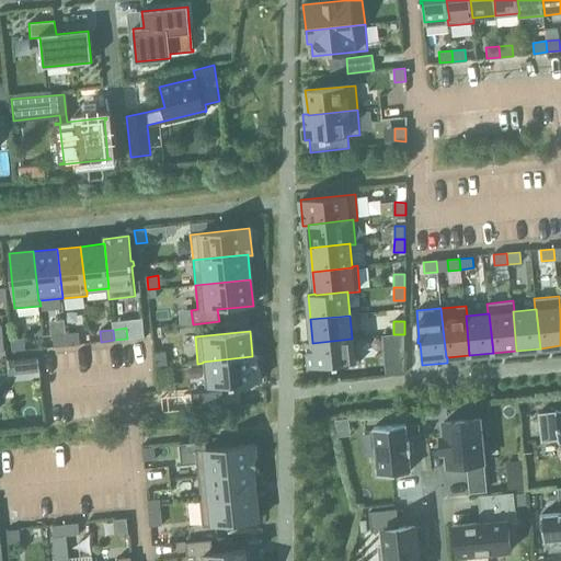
[(66,334),(67,345),(80,344),(79,333),(66,334)]
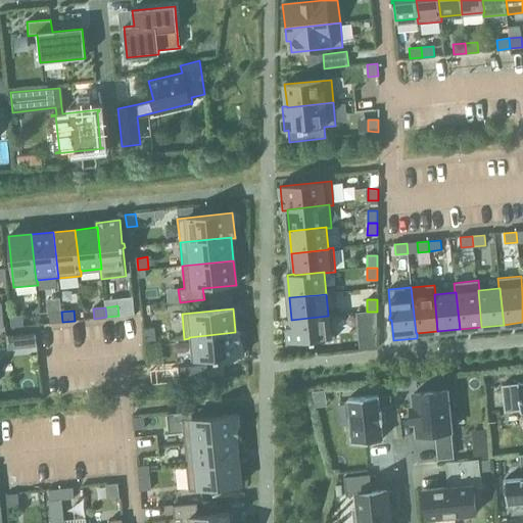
[(61,312),(49,313),(50,323),(62,322),(61,312)]
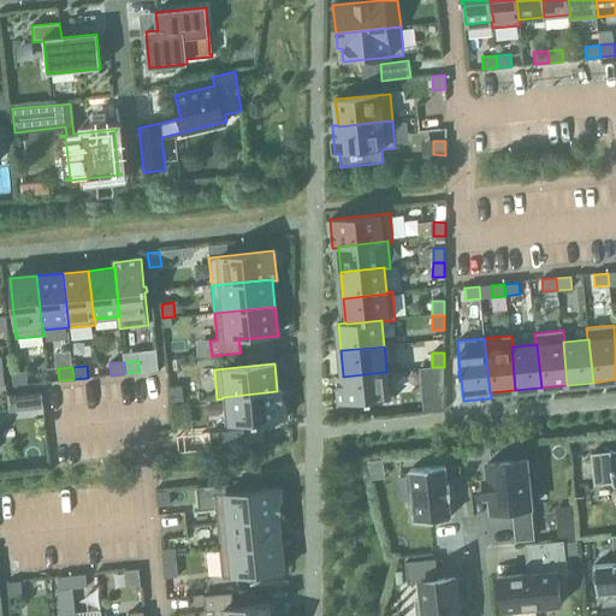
[(444,367),(432,367),(432,381),(444,381),(444,367)]
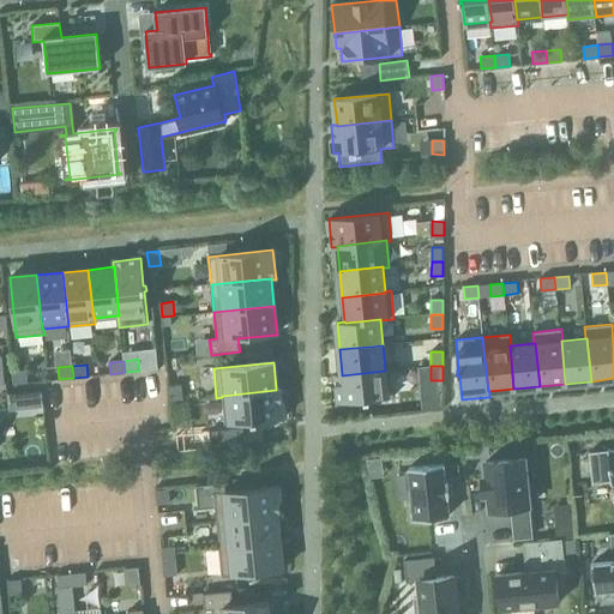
[(391,368),(385,369),(385,371),(342,375),(342,374),(336,374),(339,403),(355,401),(355,403),(360,403),(359,401),(367,399),(367,402),(371,402),(371,399),(393,397),(391,368)]
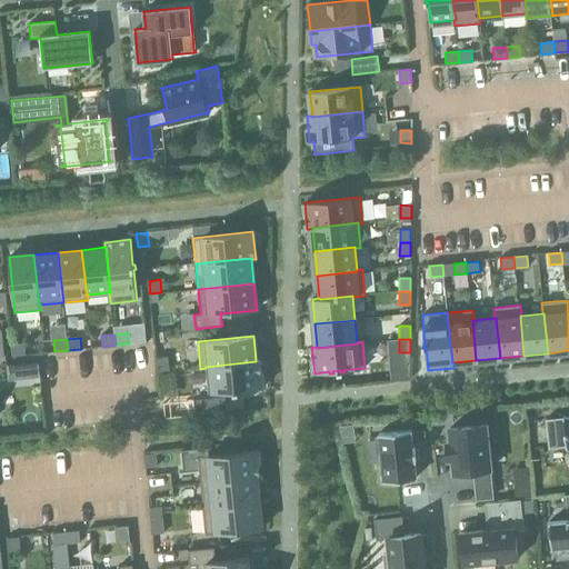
[(27,355),(25,343),(12,345),(13,356),(27,355)]
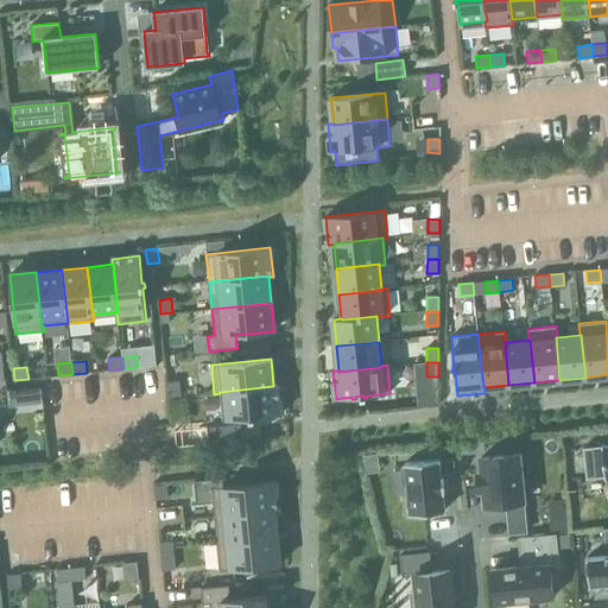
[(168,384),(169,398),(181,397),(179,382),(168,384)]
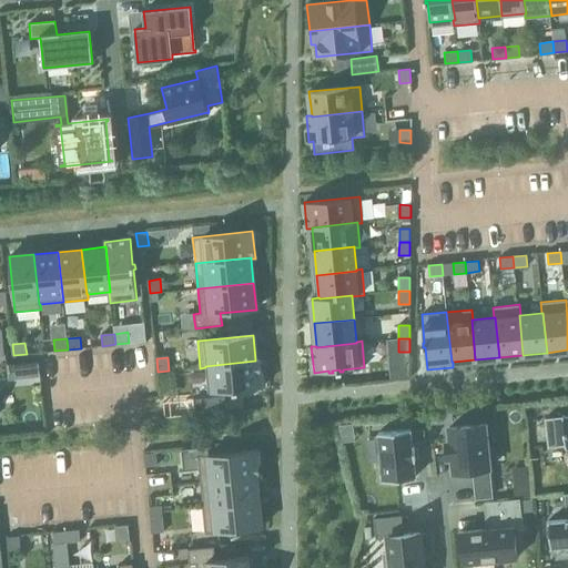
[(205,366),(205,367),(209,393),(234,389),(234,392),(239,392),(239,389),(262,387),(260,359),(255,359),(255,361),(205,366)]
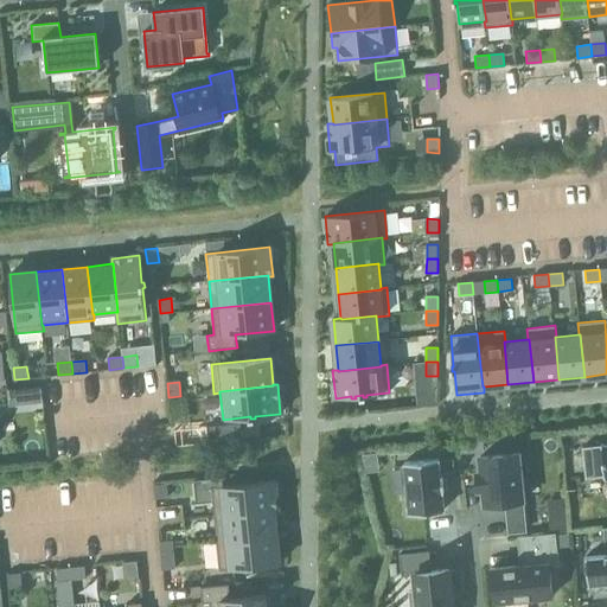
[(42,402),(40,387),(31,388),(32,403),(42,402)]
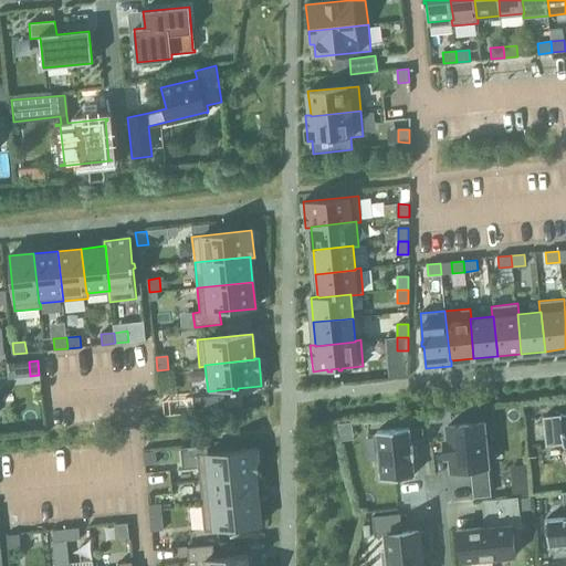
[(192,397),(195,412),(227,409),(224,394),(192,397)]
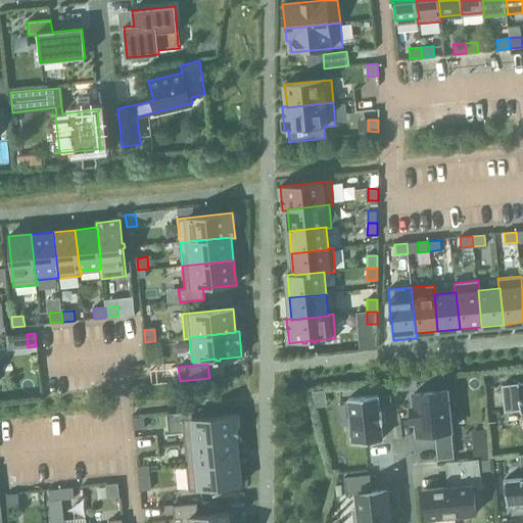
[(396,383),(397,392),(409,391),(408,382),(396,383)]
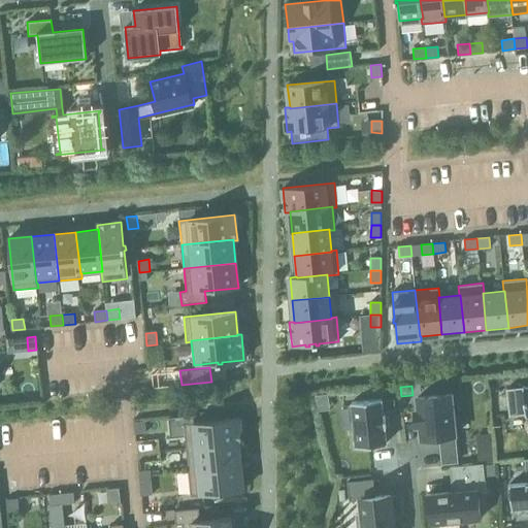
[(527,386),(524,387),(524,386),(523,386),(523,387),(506,389),(509,416),(526,414),(526,416),(527,416),(527,414),(527,386)]
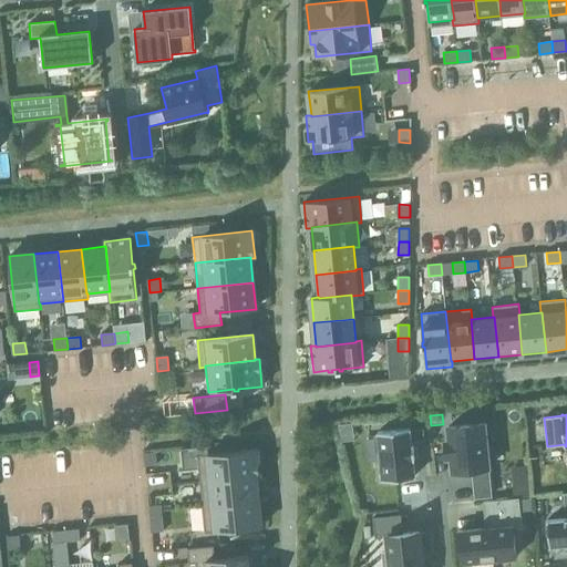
[(476,497),(491,496),(488,467),(490,467),(487,446),(492,446),(491,428),(485,429),(484,423),(449,426),(450,441),(445,441),(446,457),(451,457),(453,471),(473,470),(476,497)]
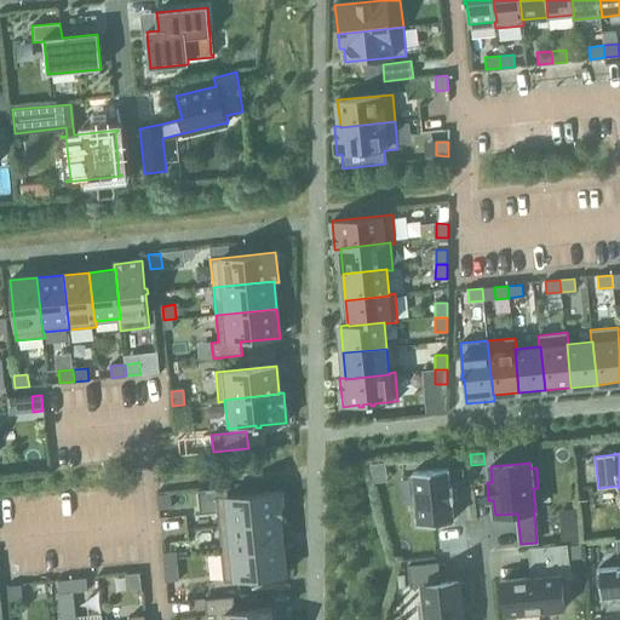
[(451,483),(465,481),(464,468),(449,469),(449,468),(414,471),(419,523),(455,520),(453,501),(455,500),(453,487),(452,487),(451,483)]
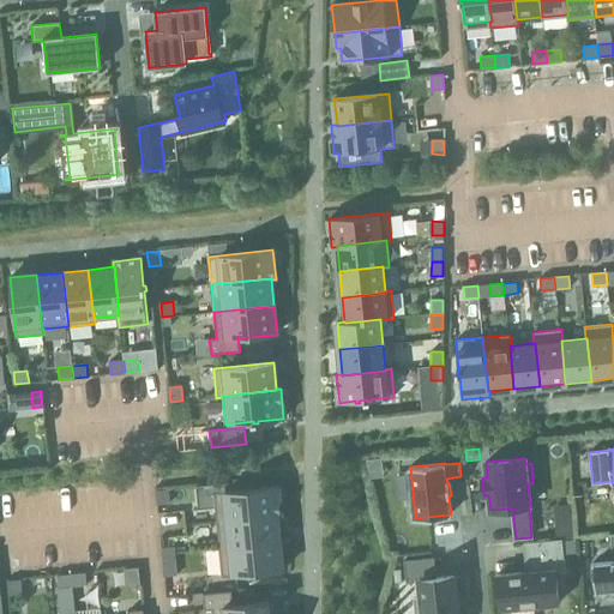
[(277,515),(277,516),(281,516),(278,486),(214,493),(217,521),(277,515)]
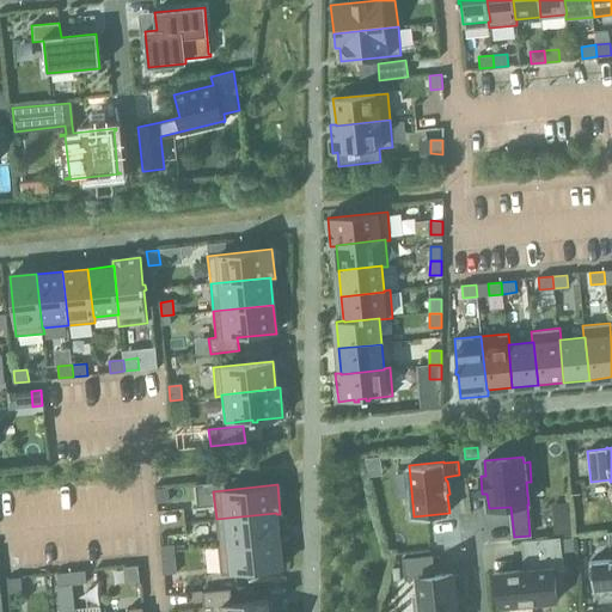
[(155,487),(157,501),(169,500),(167,485),(155,487)]
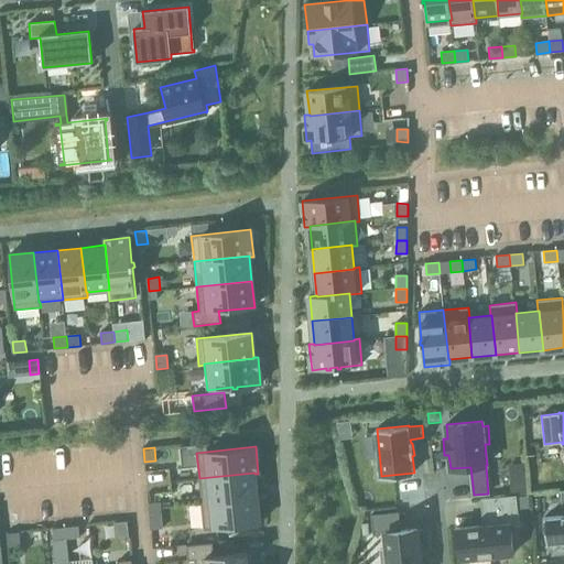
[(199,478),(202,503),(257,498),(255,474),(255,473),(199,478)]
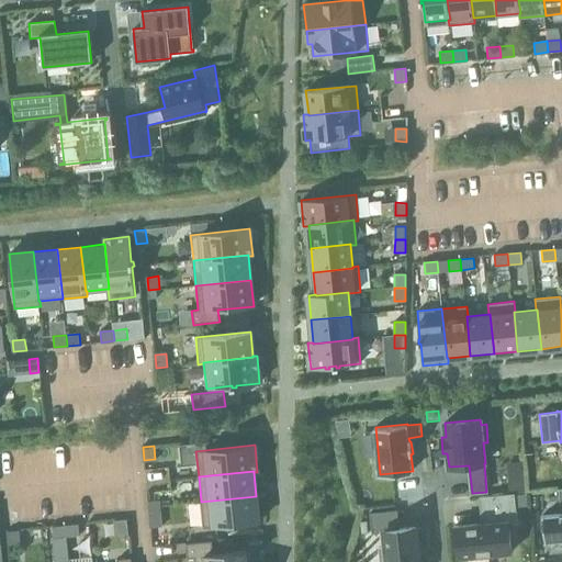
[(523,482),(508,483),(509,494),(515,493),(524,493),(523,482)]
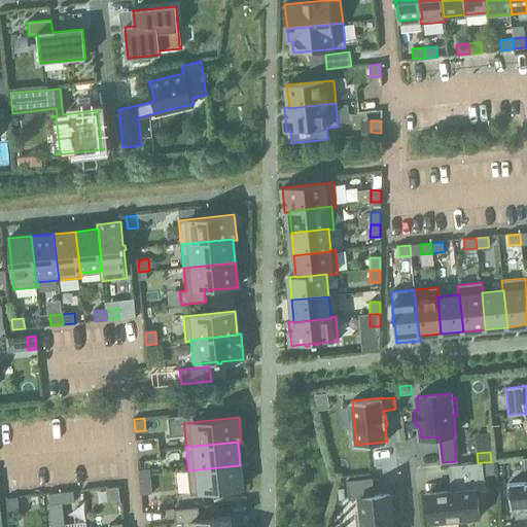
[(526,457),(523,458),(526,481),(510,483),(512,507),(526,505),(526,457)]
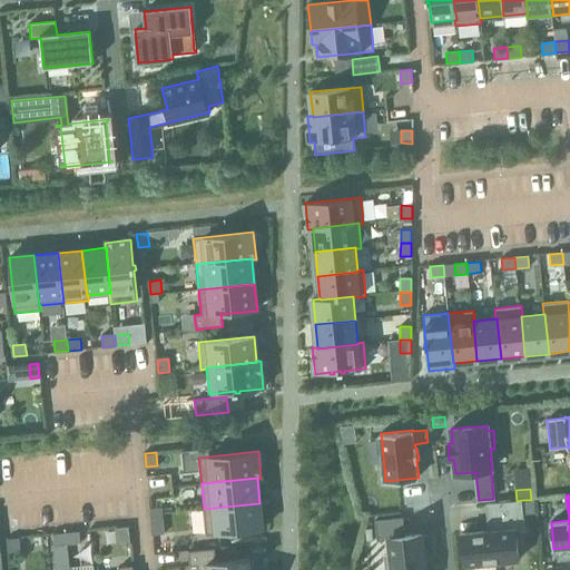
[(489,531),(461,533),(464,566),(519,560),(516,530),(524,530),(523,513),(522,502),(522,500),(517,501),(494,503),(485,503),(489,531)]
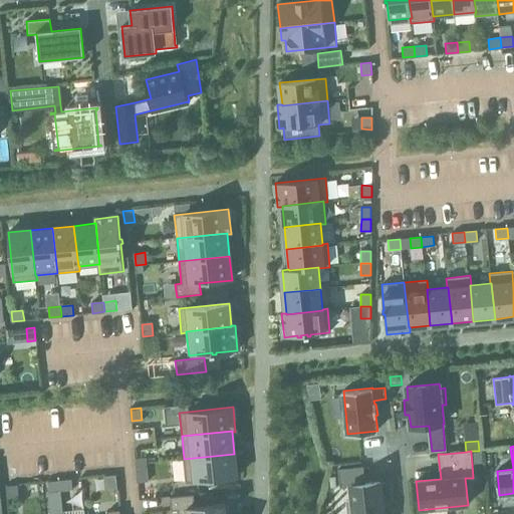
[(481,452),(471,453),(472,463),(483,462),(481,452)]
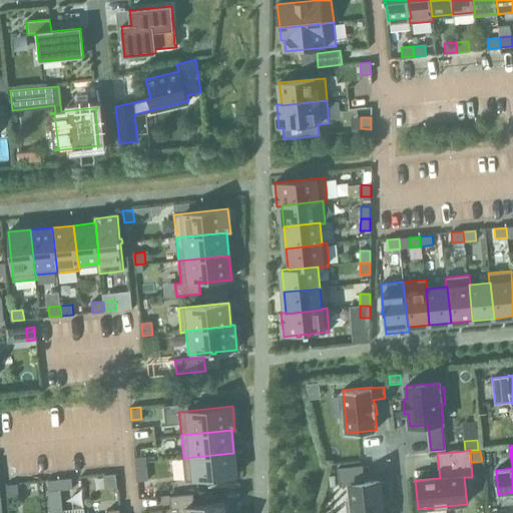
[(233,453),(183,458),(185,482),(235,477),(233,453)]
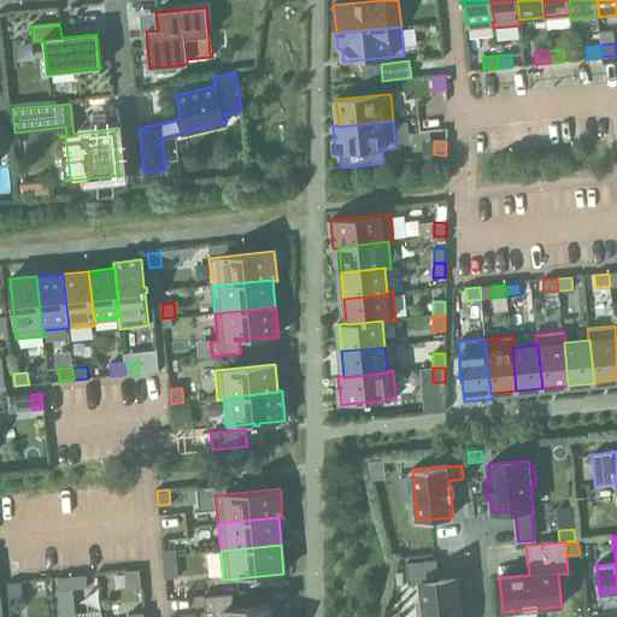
[(604,546),(605,556),(615,554),(613,545),(604,546)]
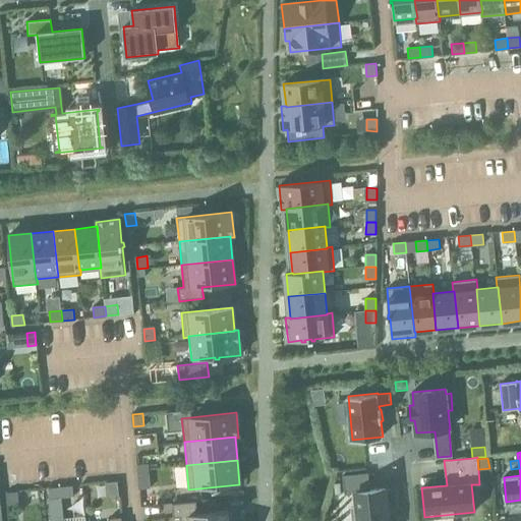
[(138,477),(149,476),(148,464),(137,465),(138,477)]
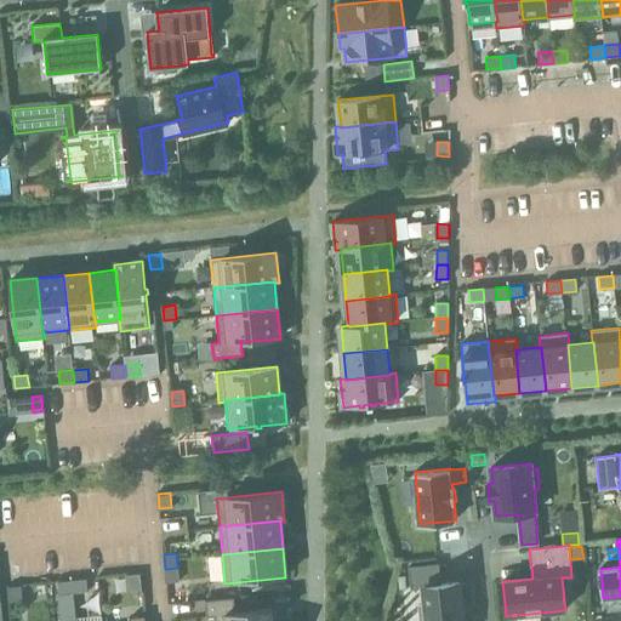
[(411,590),(423,588),(426,605),(419,605),(420,620),(462,620),(462,619),(465,619),(462,600),(461,602),(459,584),(442,585),(439,564),(409,567),(411,590)]
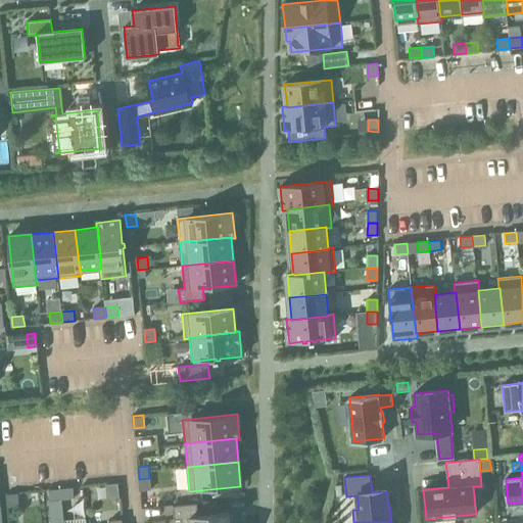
[(139,479),(140,491),(150,490),(149,478),(139,479)]
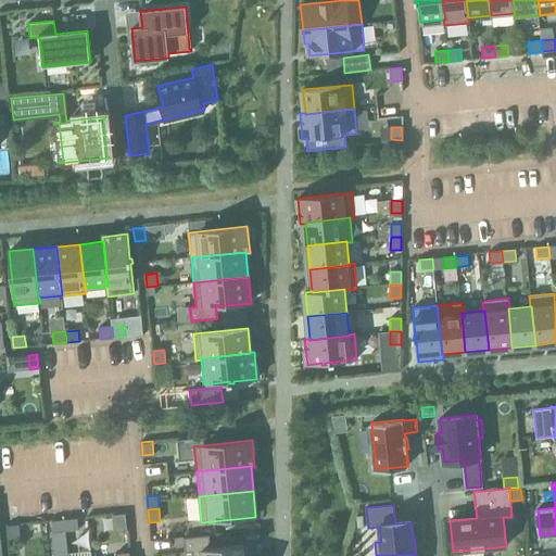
[(65,520),(66,531),(78,529),(77,518),(65,520)]
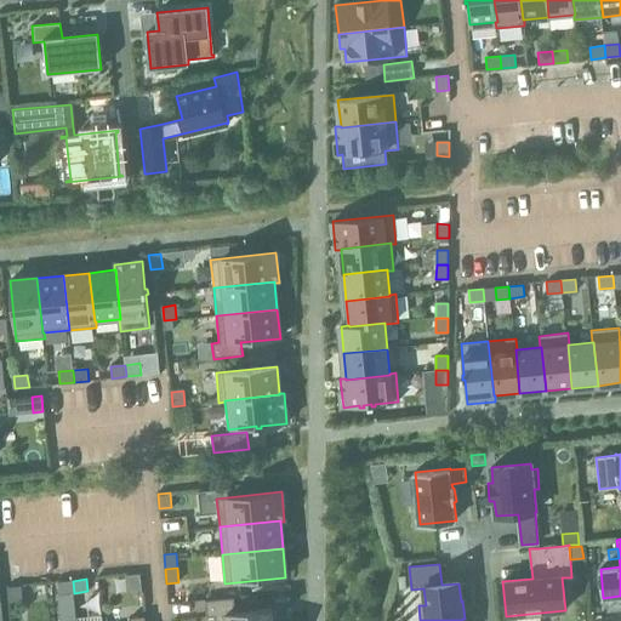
[(74,593),(73,581),(58,582),(60,594),(74,593)]
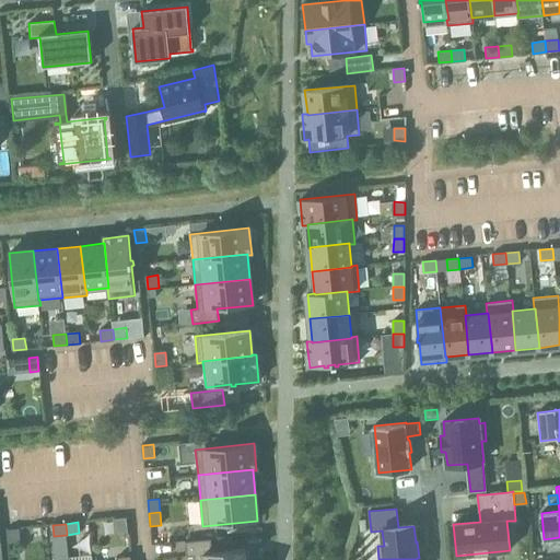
[(9,543),(20,541),(19,528),(8,529),(9,543)]
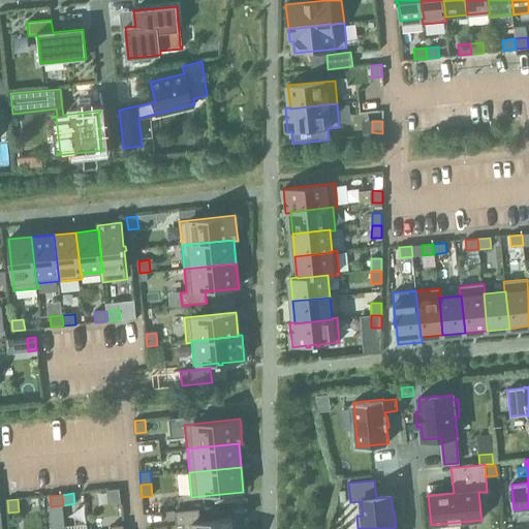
[(183,525),(183,528),(235,528),(234,519),(200,522),(199,508),(175,511),(177,526),(183,525)]
